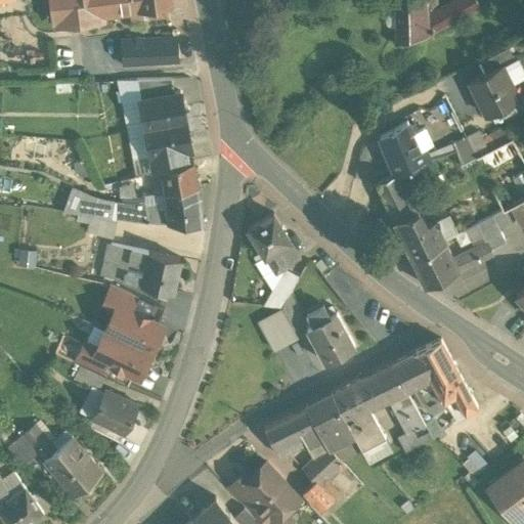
[(51,0),(54,24),(56,24),(101,17),(100,14),(98,0),(51,0)]
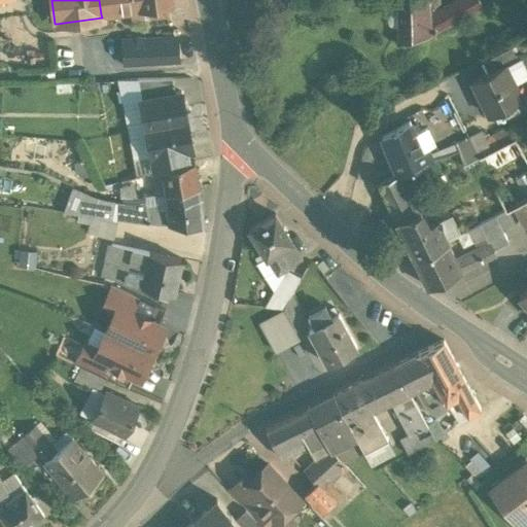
[(118,0),(99,0),(101,14),(117,12),(120,11),(118,0)]
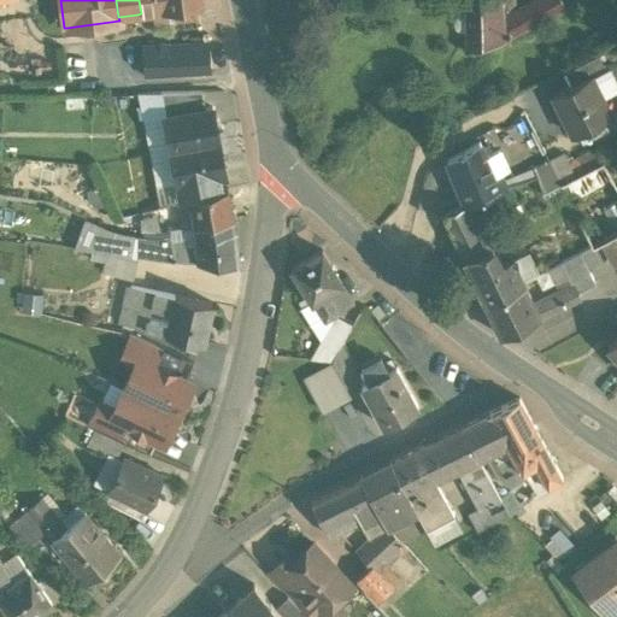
[(153,0),(139,0),(141,13),(152,12),(156,12),(153,0)]
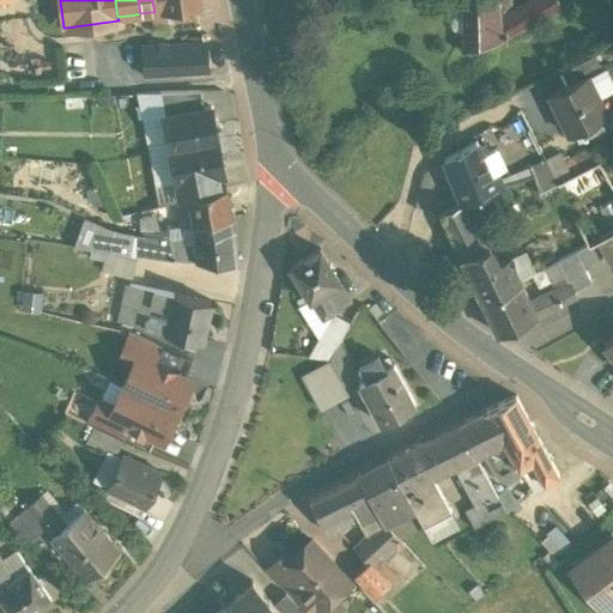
[(196,0),(152,0),(155,12),(196,6),(198,6),(196,0)]
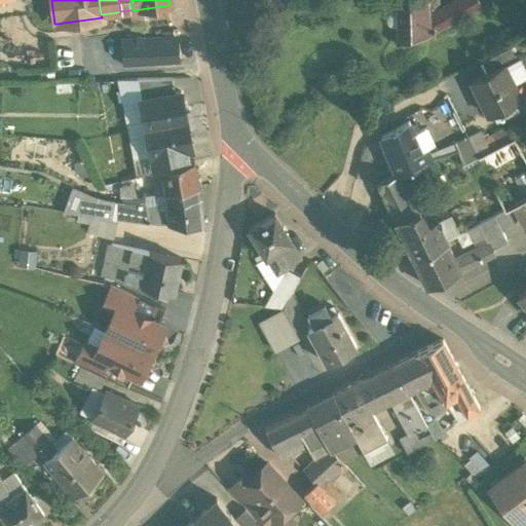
[(434,12),(428,14),(426,0),(398,0),(400,43),(426,34),(441,26),(434,12)]
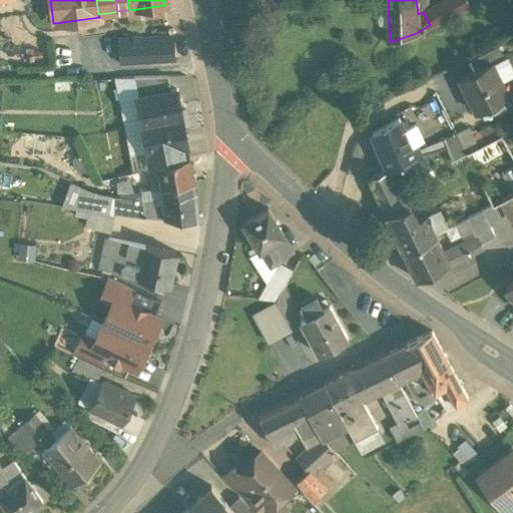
[(465,0),(446,0),(423,12),(430,25),(467,3),(465,0)]
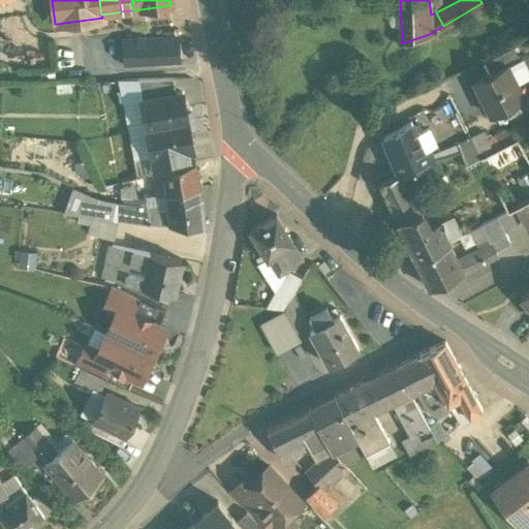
[(133,10),(130,10),(132,23),(170,18),(169,5),(133,10)]
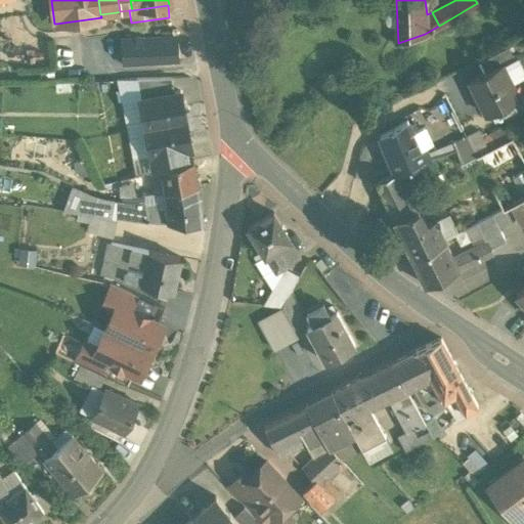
[(176,38),(120,41),(123,67),(178,63),(176,38)]
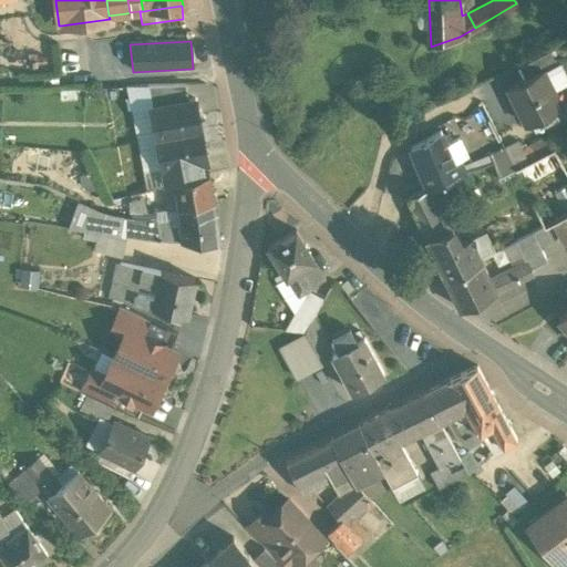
[(549,52),(519,68),(524,78),(543,69),(543,70),(555,64),(549,52)]
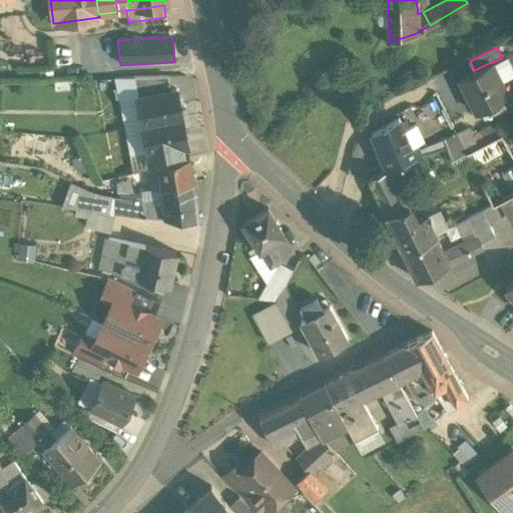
[(491,63),(491,62),(474,70),(458,79),(475,112),(508,96),(491,63)]
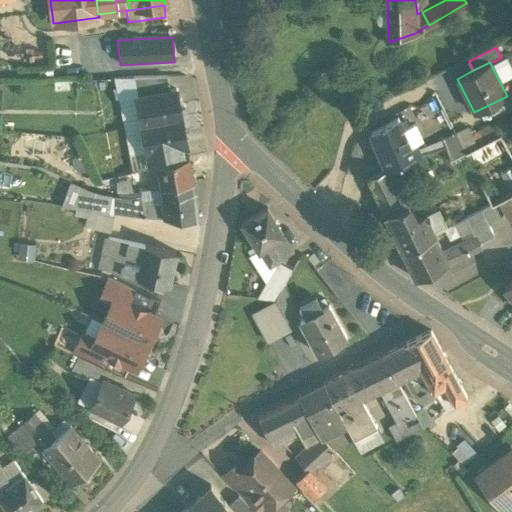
[(167,77),(132,78),(136,98),(169,91),(167,77)]
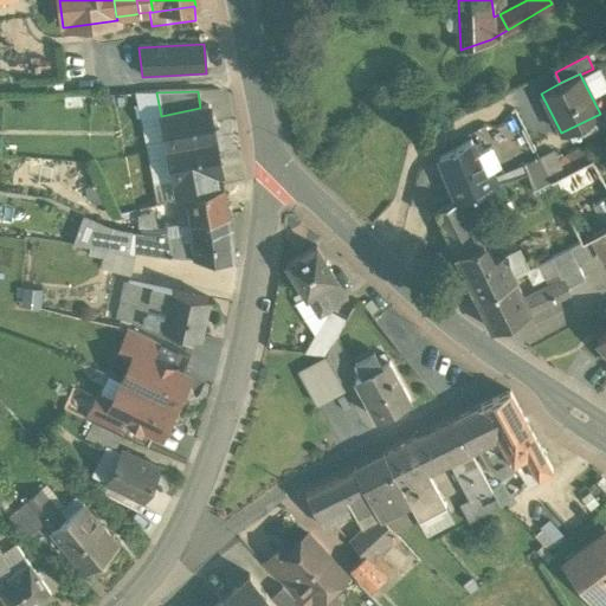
[(200,108),(161,116),(168,149),(219,140),(217,128),(211,123),(208,107),(200,108)]
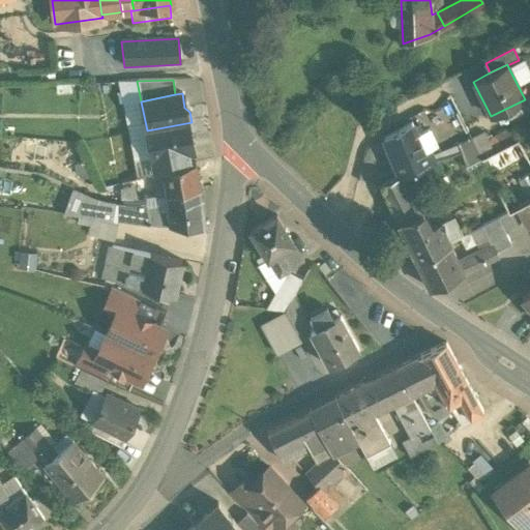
[(192,122),(147,130),(152,159),(186,152),(187,152),(193,151),(190,138),(194,133),(192,122)]
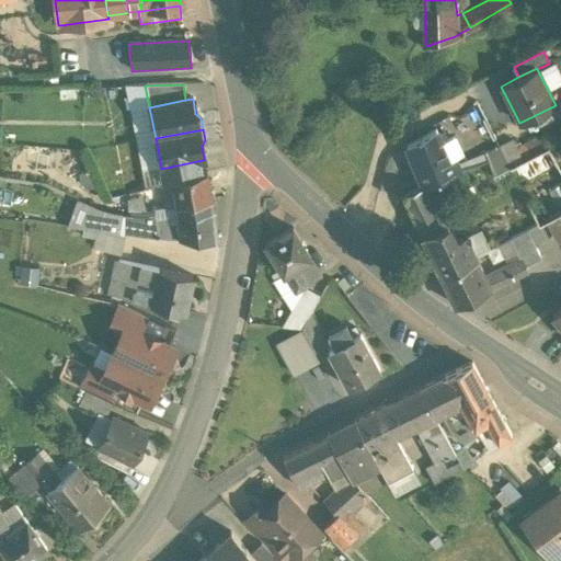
[(446,140),(441,142),(436,132),(405,145),(422,185),(422,186),(433,182),(459,171),(446,140)]
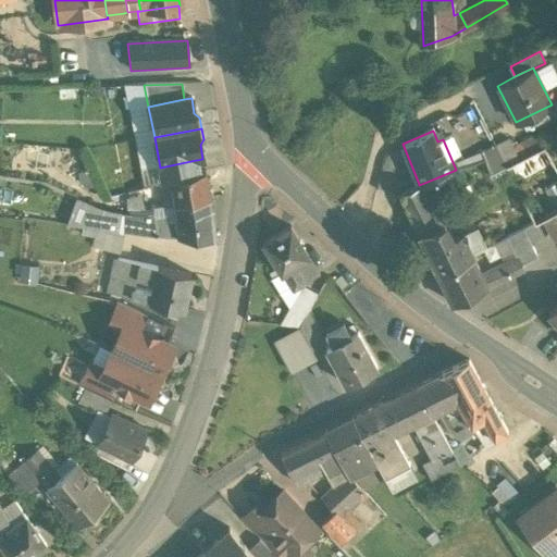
[(540,137),(524,145),(524,144),(514,149),(519,159),(544,146),(540,137)]
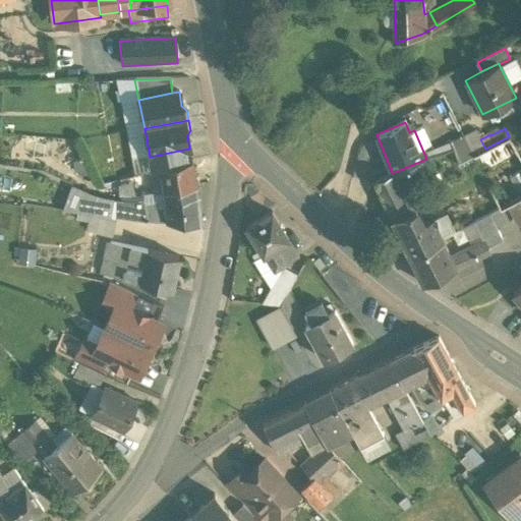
[(476,130),(464,136),(473,155),(485,149),(480,139),(476,130)]
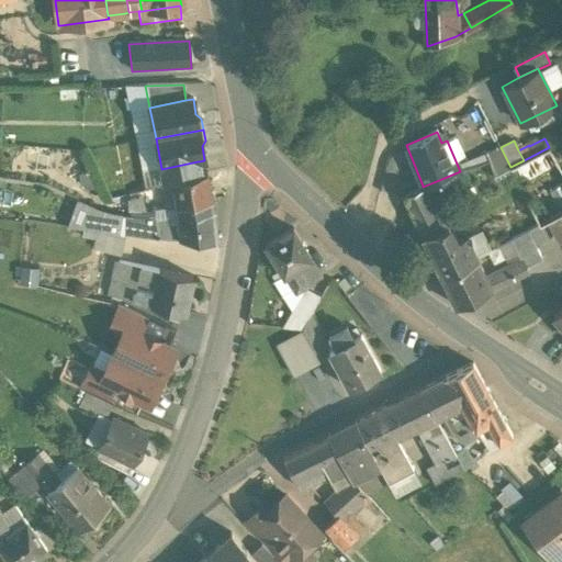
[(501,147),(486,155),(490,160),(494,175),(496,180),(513,171),(510,167),(501,147)]
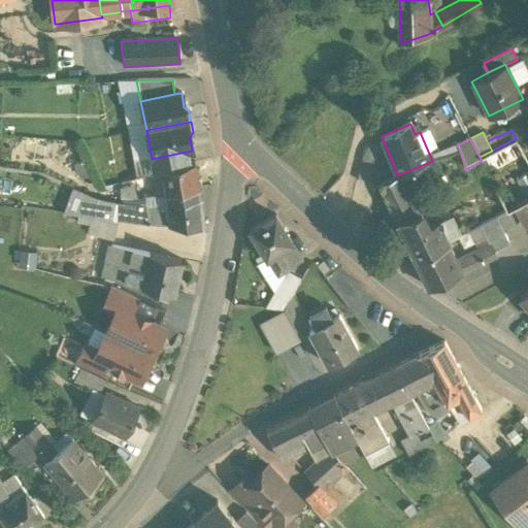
[(492,151),(480,157),(482,161),(506,210),(516,205),(527,198),(527,161),(516,138),(492,151)]
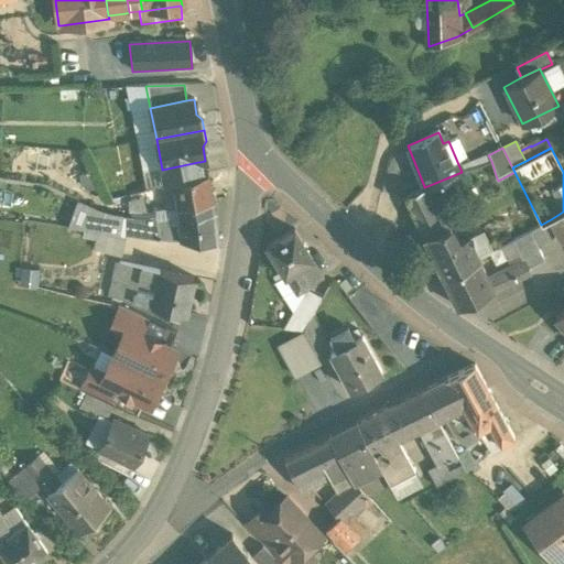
[(462,172),(435,183),(442,199),(496,175),(491,161),(479,165),(469,169),(462,172)]
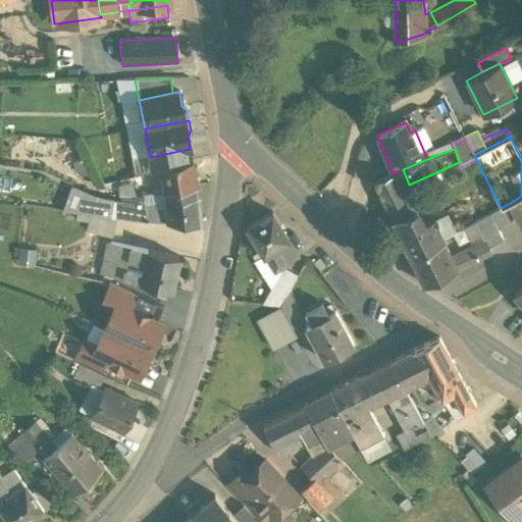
[(184,150),(150,157),(153,171),(161,169),(187,162),(185,150),(184,150)]
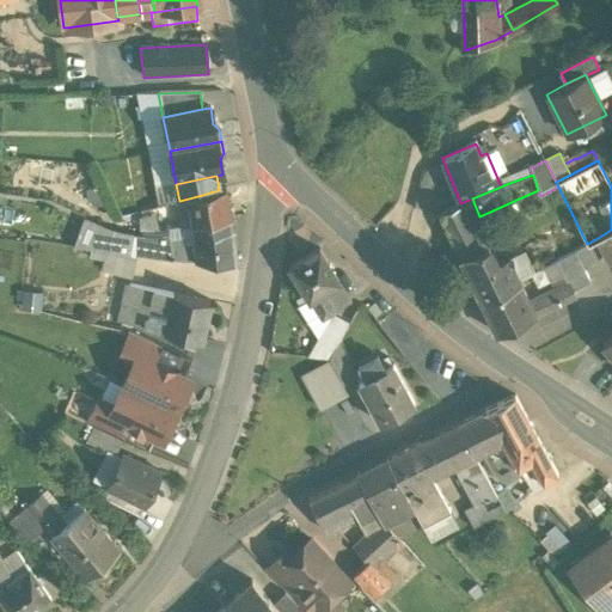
[(219,190),(189,199),(191,227),(208,225),(208,221),(231,218),(226,189),(219,190)]
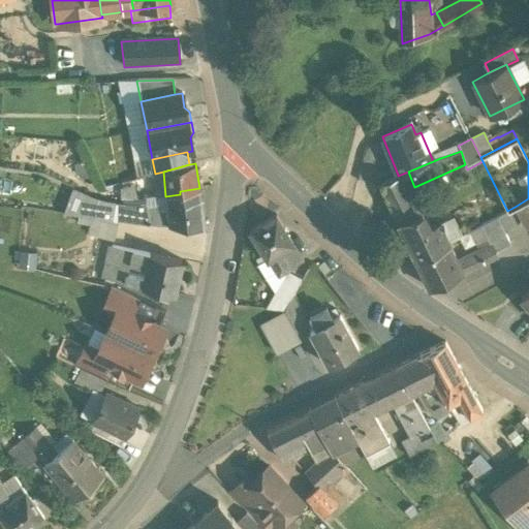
[(398,175),(379,184),(391,208),(409,198),(416,194),(414,187),(408,172),(398,176),(398,175)]
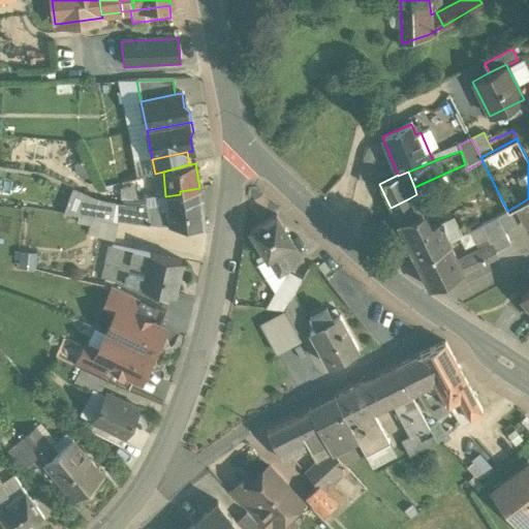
[(141,179),(122,184),(121,203),(145,204),(141,179)]
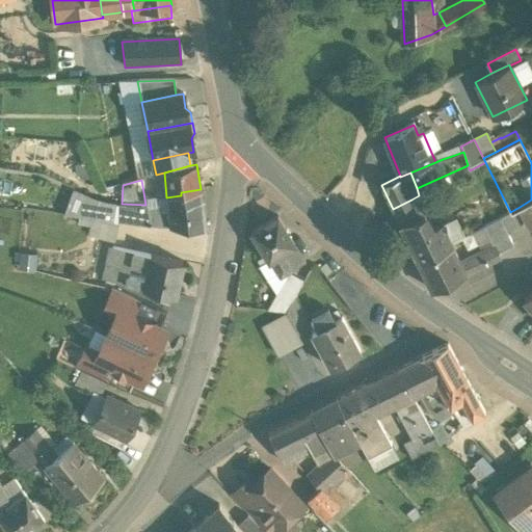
[(201,189),(181,192),(181,195),(166,197),(167,211),(168,227),(206,230),(203,198),(201,189)]
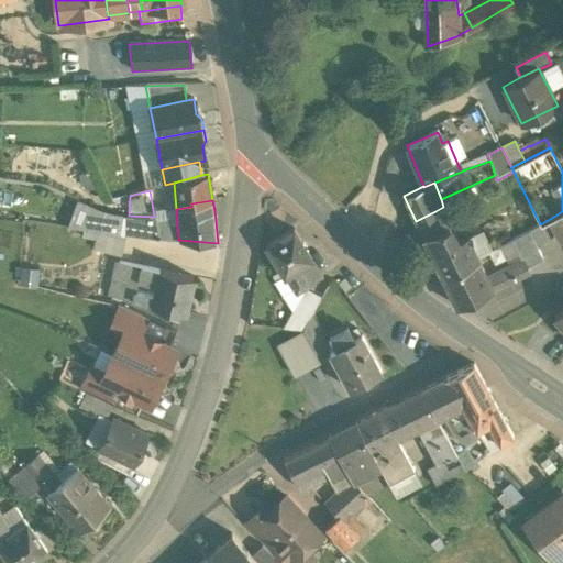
[(102,213),(79,202),(68,227),(99,232),(102,213)]
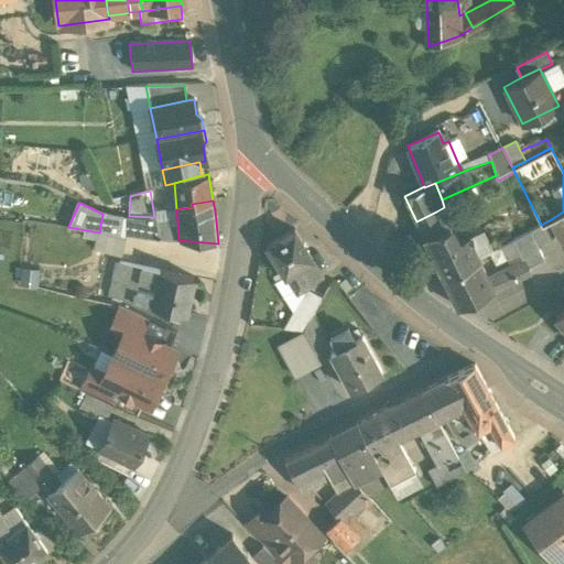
[(436,212),(416,221),(424,238),(443,228),(436,212)]
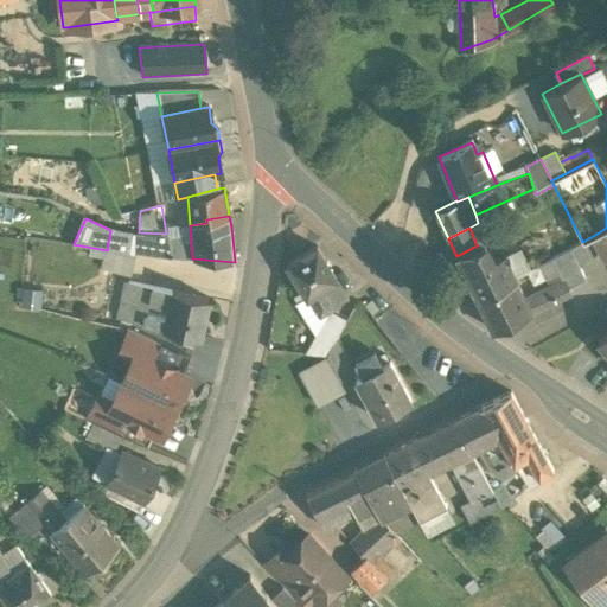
[(606,255),(606,228),(593,236),(604,254),(605,257),(606,255)]
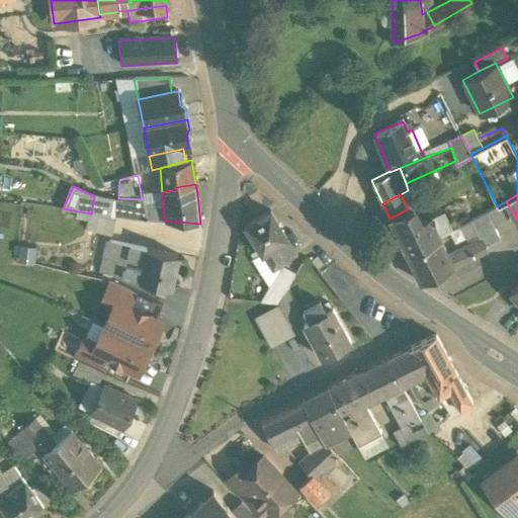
[(150,198),(133,202),(134,219),(164,221),(163,205),(151,206),(150,198)]
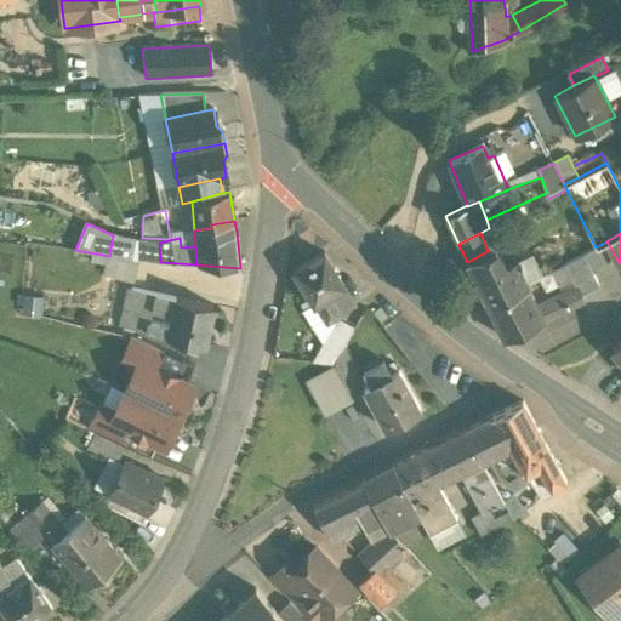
[(596,248),(584,254),(592,273),(617,260),(607,241),(596,248)]
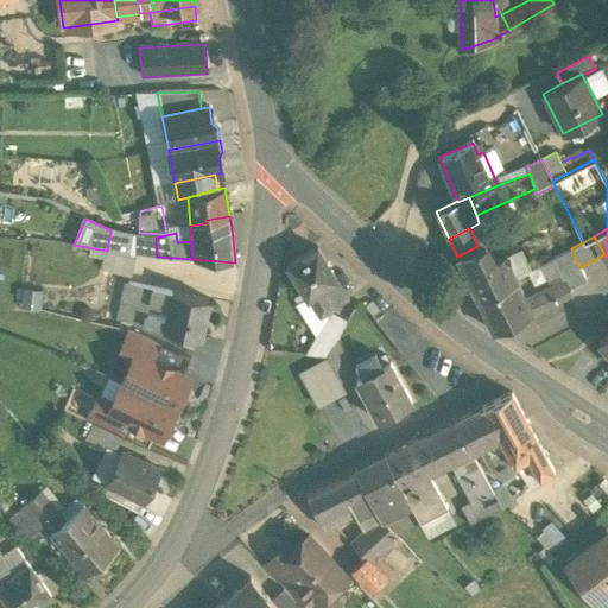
[(157,257),(156,238),(140,238),(140,255),(157,257)]
